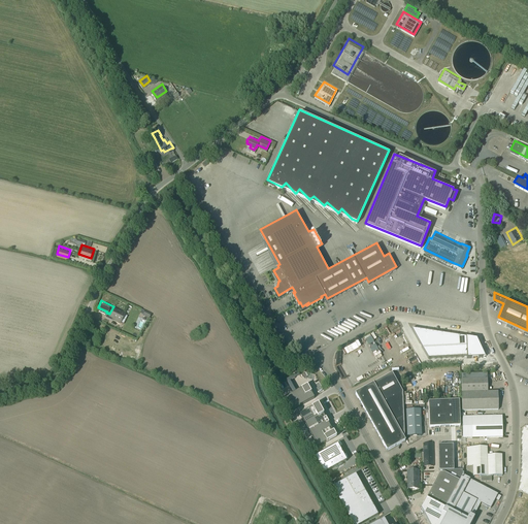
[(113,305),(113,306),(109,314),(120,319),(124,310),(113,305)]
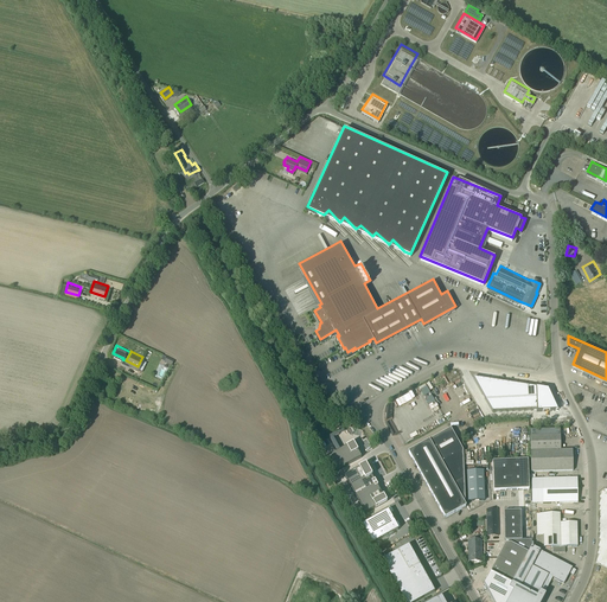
[(473,375),(492,408),(537,407),(537,408),(557,407),(548,385),(536,383),(536,384),(473,375)]
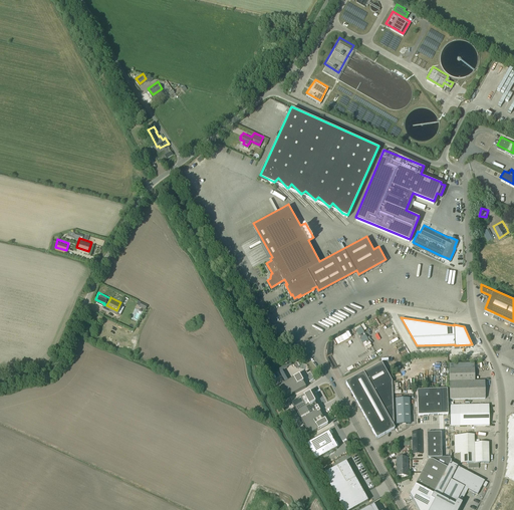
[(392,378),(381,359),(345,379),(376,436),(395,426),(392,421),(394,421),(392,378)]
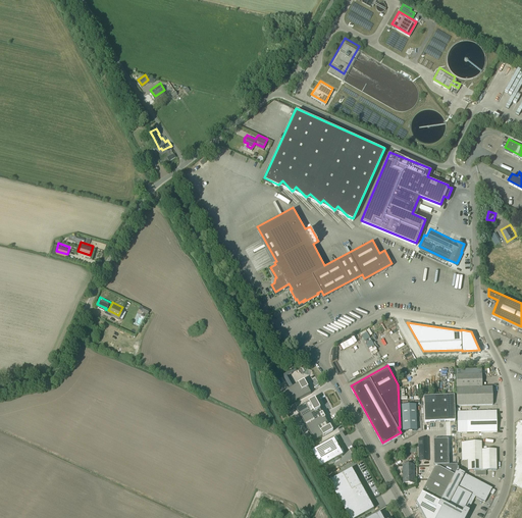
[(456,372),(456,385),(482,384),(481,371),(456,372)]
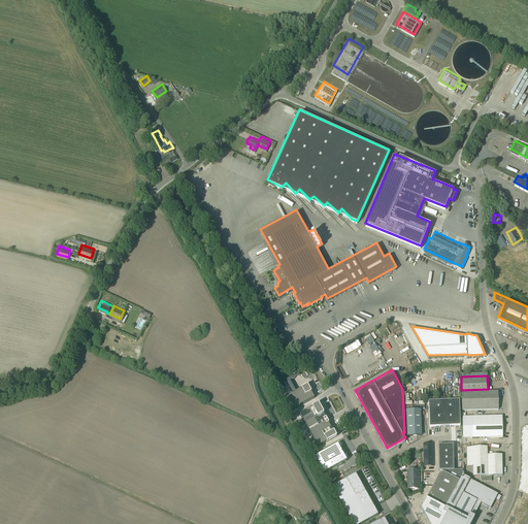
[(307,382),(285,394),(292,407),(315,395),(307,382)]
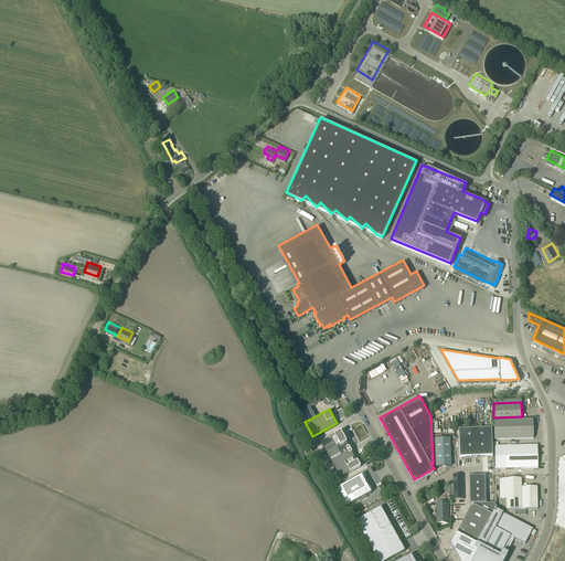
[(493,417),(494,423),(494,436),(533,435),(533,415),(522,416),(493,417)]
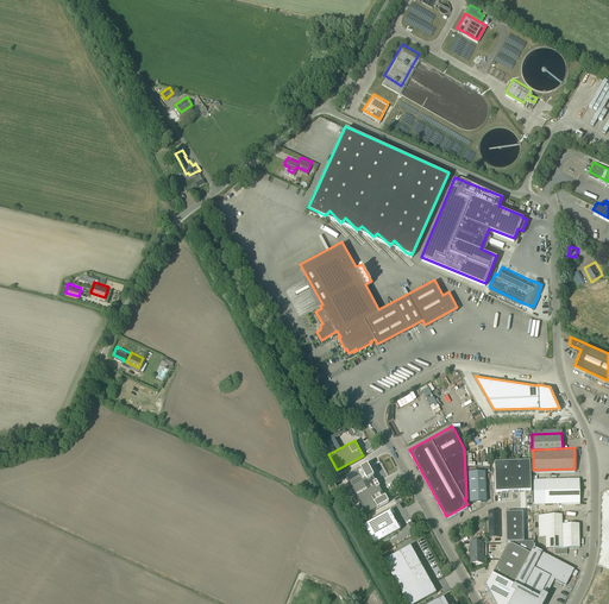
[(512,459),(513,489),(531,488),(529,458),(512,459)]
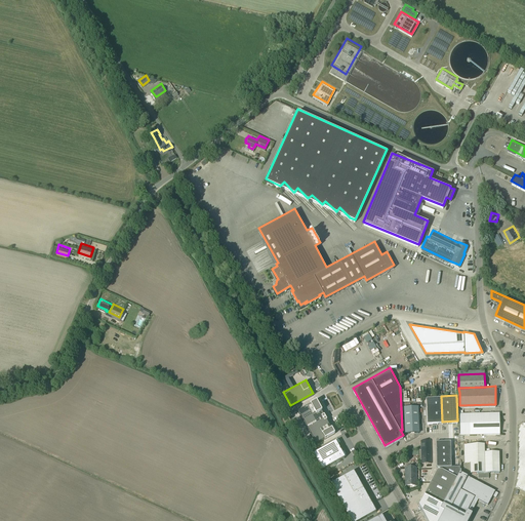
[(427,422),(432,422),(442,422),(441,396),(426,396),(427,422)]
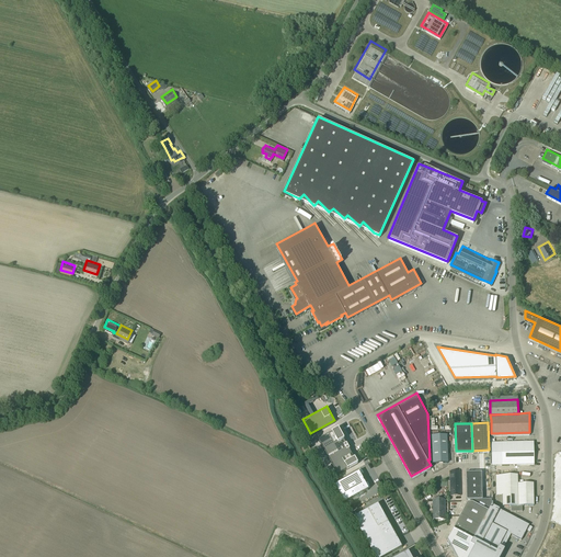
[(331,430),(318,436),(338,472),(351,464),(351,465),(357,461),(354,455),(348,446),(350,446),(348,445),(346,441),(345,441),(343,436),(344,436),(338,425),(331,429),(331,430)]
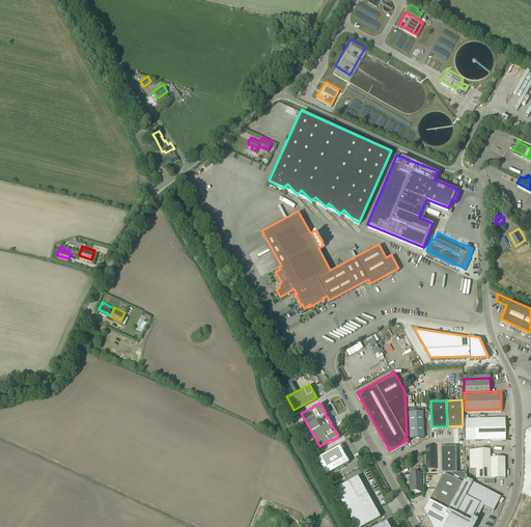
[(410,435),(423,435),(422,409),(409,409),(410,435)]
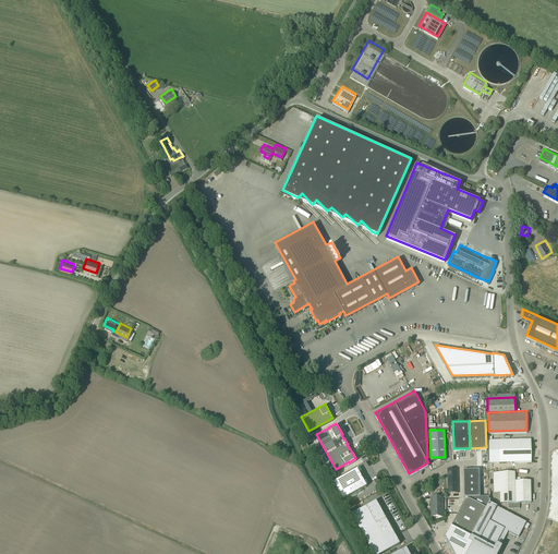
[(531,459),(531,436),(498,436),(498,459),(531,459)]
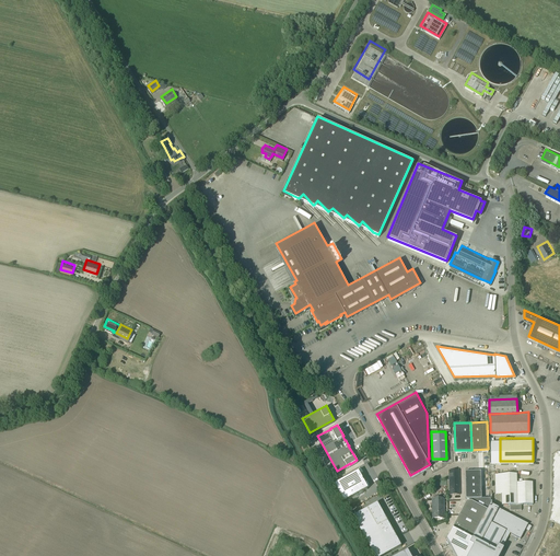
[(335,481),(334,482),(343,499),(345,498),(348,497),(349,496),(368,485),(358,467),(339,478),(338,479),(335,481)]
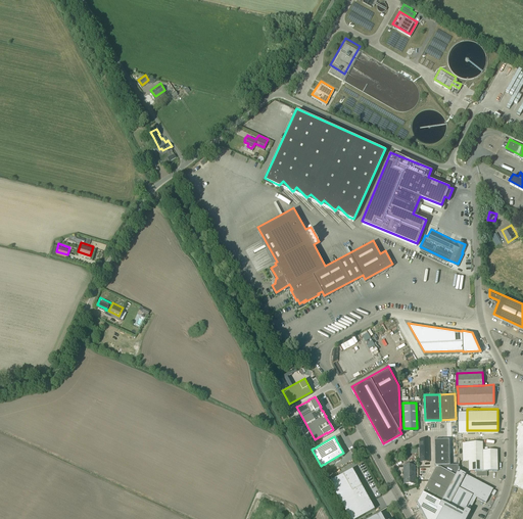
[(448,437),(444,437),(434,437),(435,463),(449,463),(448,437)]
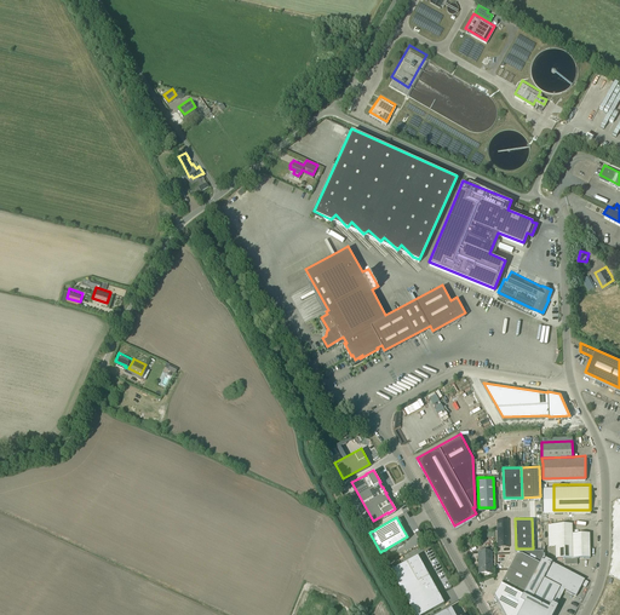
[(572,521),(554,521),(555,544),(572,542),(572,530),(572,521)]
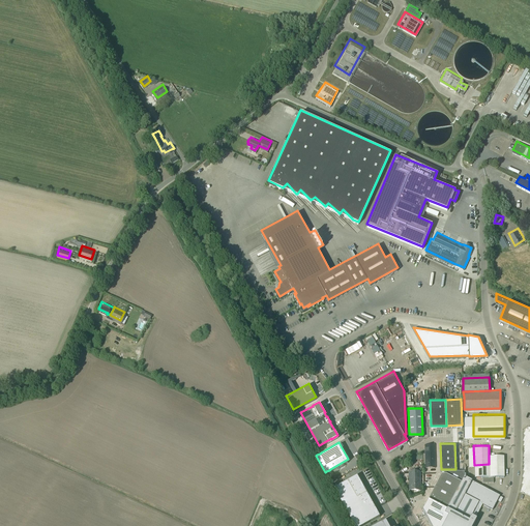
[(503,454),(489,454),(489,464),(502,464),(502,463),(503,463),(503,454)]
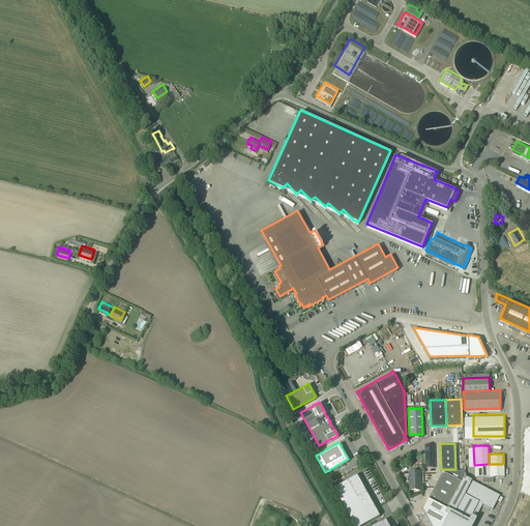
[(504,474),(503,463),(502,463),(502,464),(489,464),(489,474),(493,474),(504,474)]
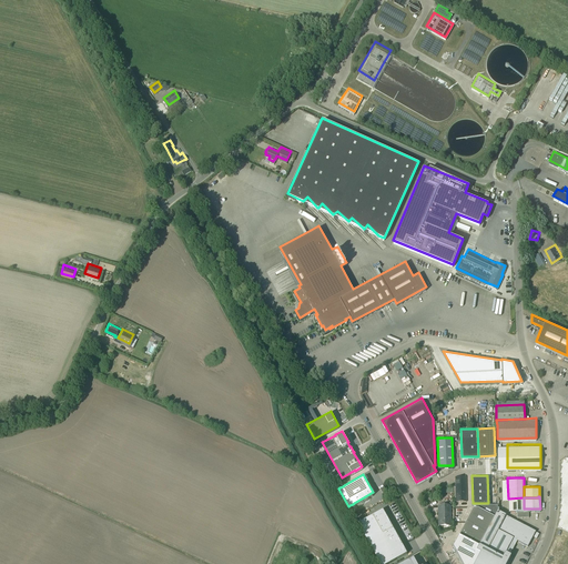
[(528,514),(528,509),(524,509),(524,497),(508,499),(508,510),(517,509),(517,515),(528,514)]
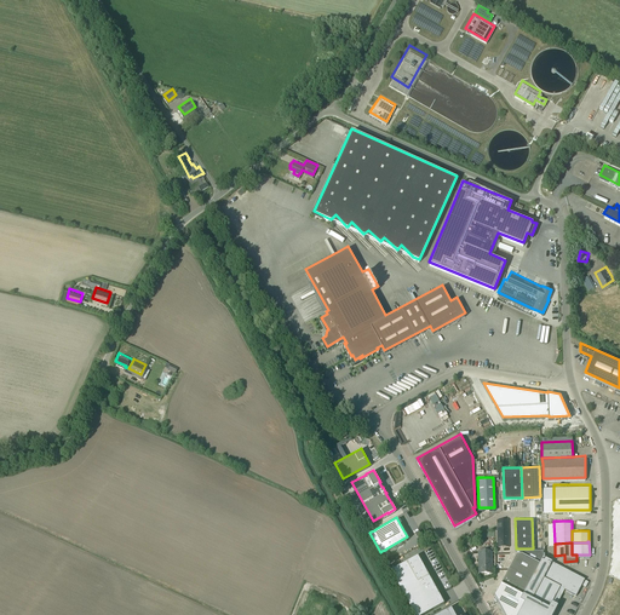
[(477,547),(478,570),(492,570),(492,547),(477,547)]
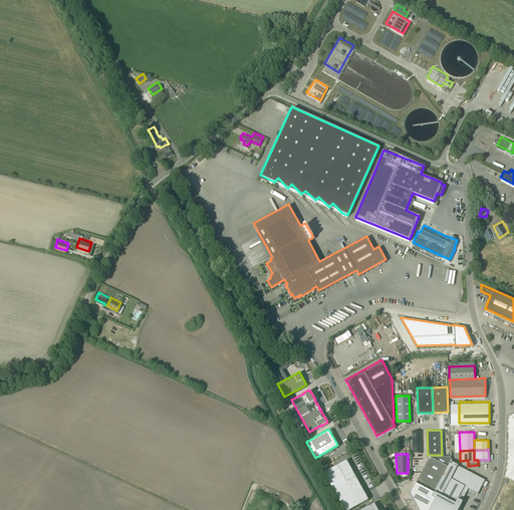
[(432,458),(428,458),(415,483),(411,491),(410,493),(418,509),(428,509),(435,498),(431,496),(433,492),(447,465),(432,458)]
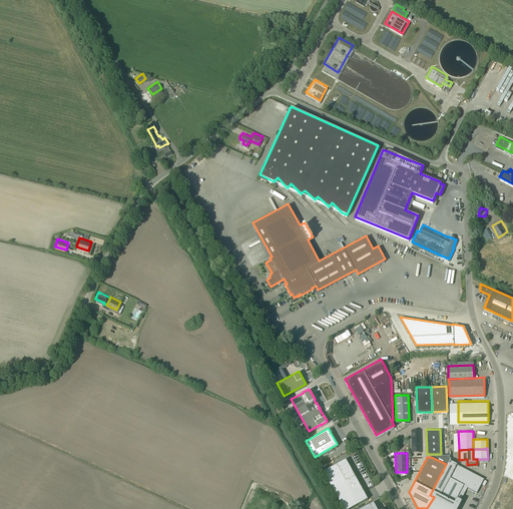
[(324,469),(322,470),(344,508),(345,508),(346,508),(368,497),(353,471),(346,458),(338,462),(337,462),(324,469)]
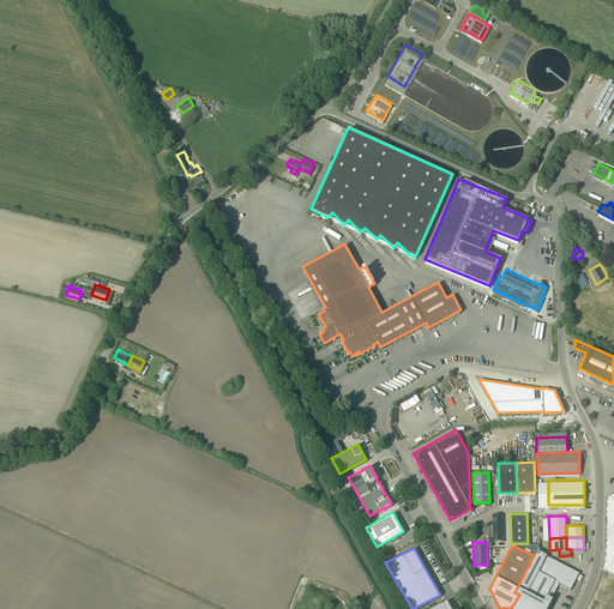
[(519,595),(511,608),(546,608),(552,598),(546,595),(554,579),(570,586),(578,571),(537,549),(534,555),(517,588),(515,592),(519,595)]
